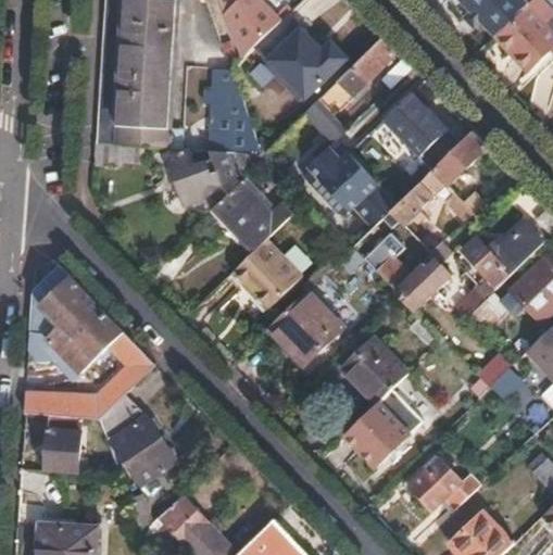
[(164,149),(174,0),(101,0),(90,142),(138,147),(164,149)]
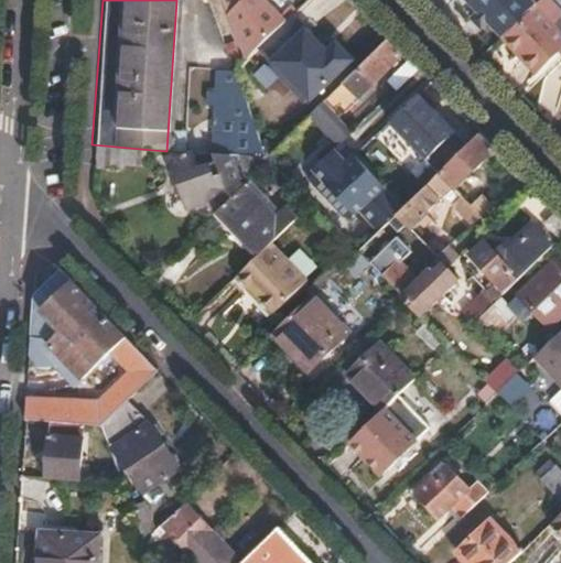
[(309,0),(302,7),(317,24),(344,1),(342,0),(309,0)]
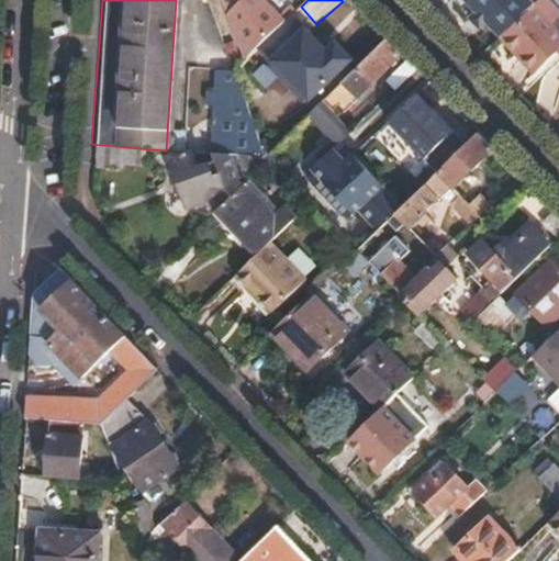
[(515,0),(457,0),(487,31),(516,1),(515,0)]
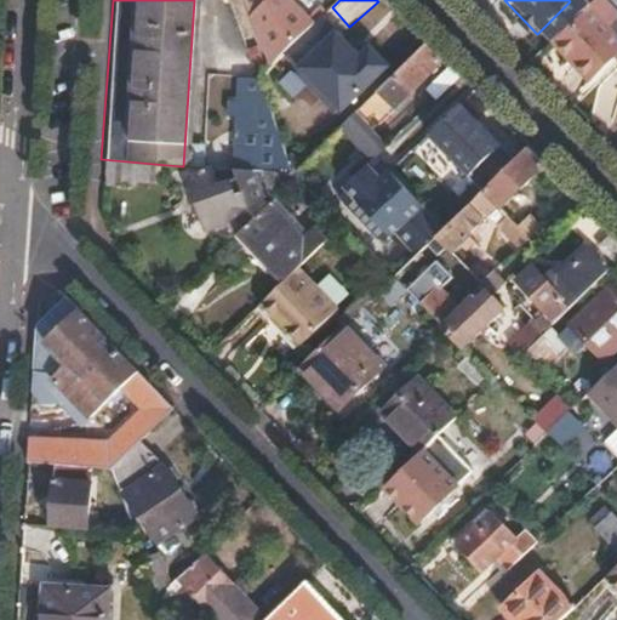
[(616,47),(616,39),(598,20),(616,0),(592,0),(550,41),(587,78),(616,47)]
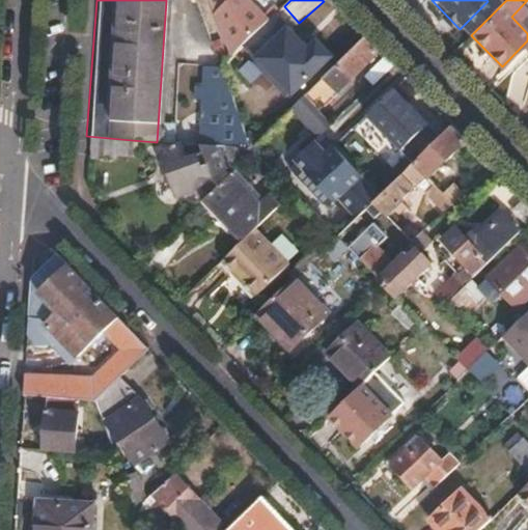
[(289,94),(330,55),(312,37),(309,42),(305,46),(298,38),(274,14),(252,34),(241,46),(289,94)]
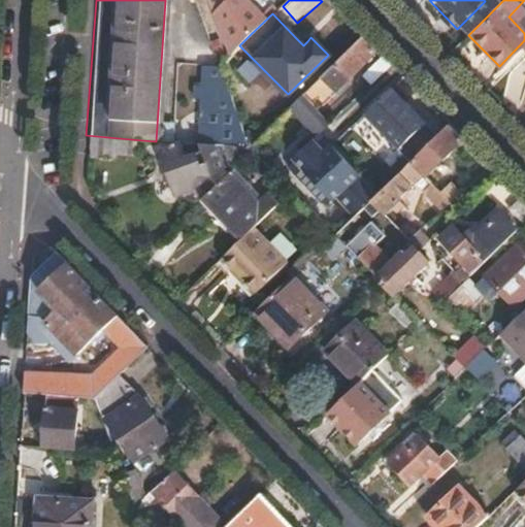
[(307,41),(300,34),(296,38),(303,45),(307,41)]
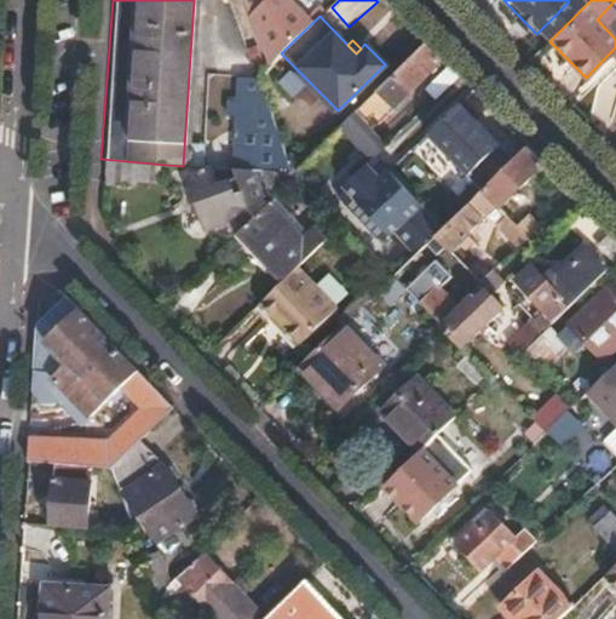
[(422,75),(422,70),(433,59),(419,45),(375,89),(352,110),(360,116),(362,119),(389,93),(393,97),(401,92),(403,95),(422,75)]
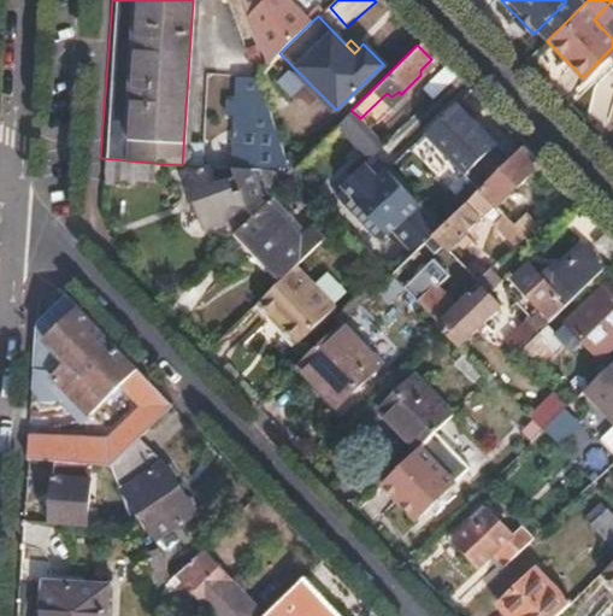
[(435,97),(455,76),(452,72),(446,65),(424,87),(435,97)]
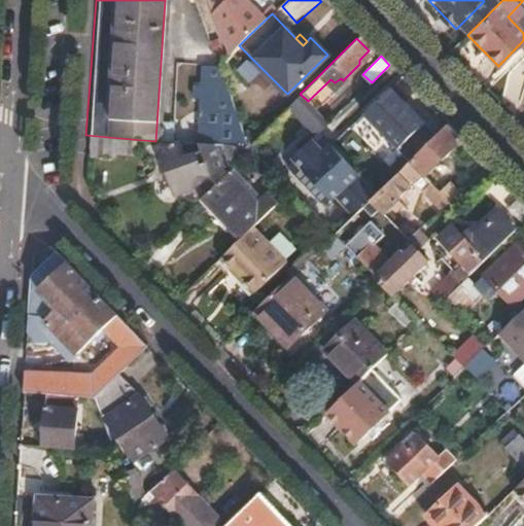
[(229,98),(220,75),(217,66),(202,66),(199,97),(229,98)]
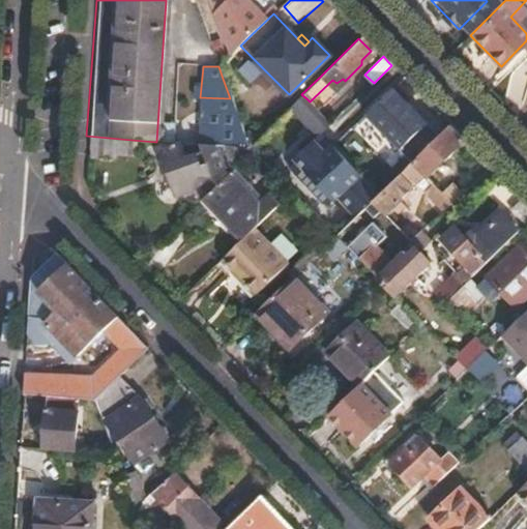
[(421,106),(401,85),(371,117),(413,158),(445,128),(421,106)]
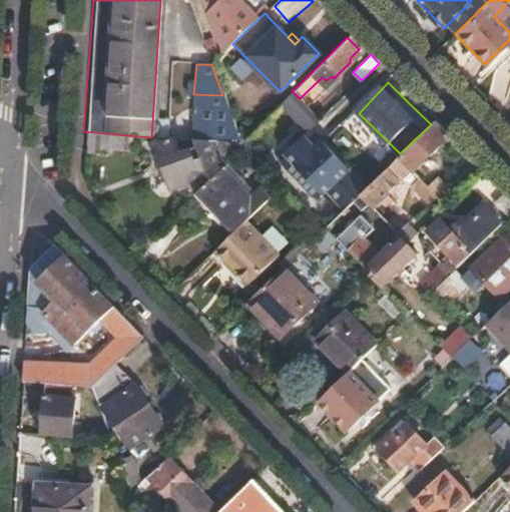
[(297,126),(268,153),(304,192),(310,186),(285,159),(321,125),(293,94),(279,107),(297,126)]
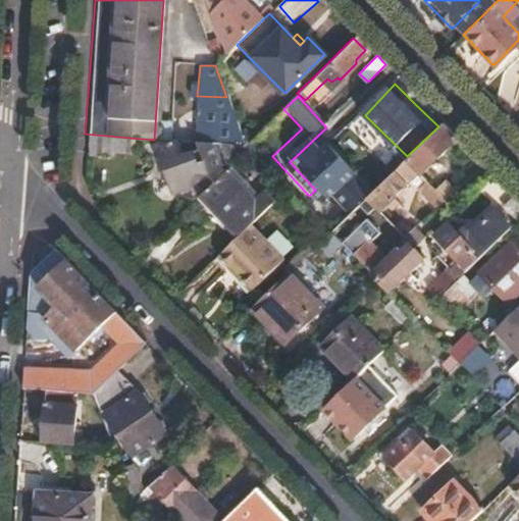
[(417,175),(457,139),(443,122),(438,126),(407,156),(403,161),(417,175)]
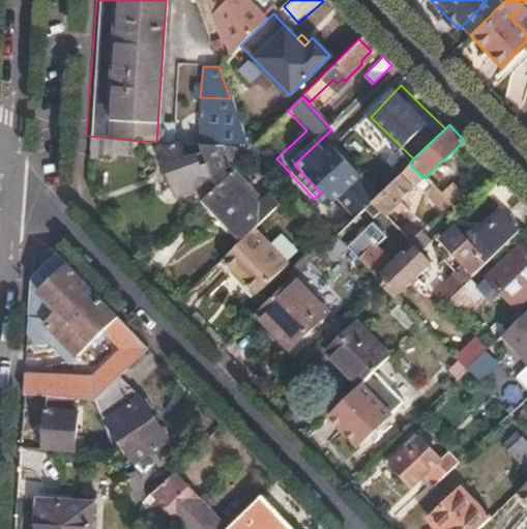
[(328,135),(300,160),(352,217),(369,202),(379,192),(328,135)]
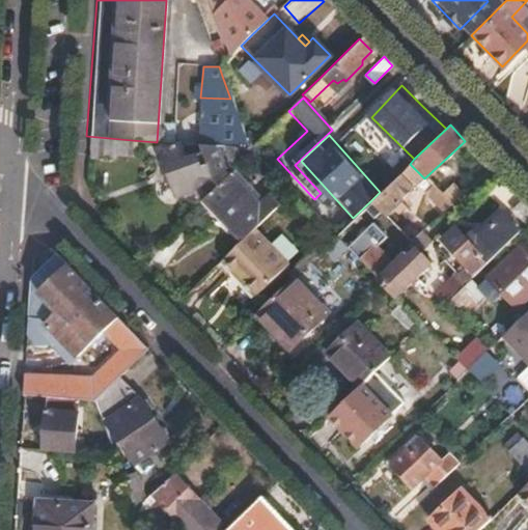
[(129,155),(132,140),(86,136),(85,156),(106,158),(105,154),(129,155)]
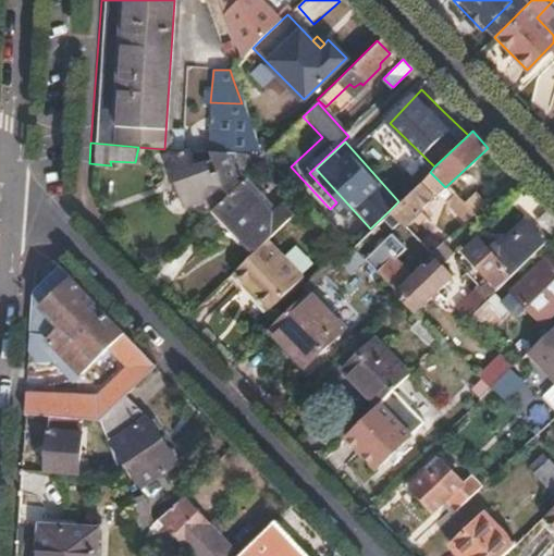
[(214,184),(208,152),(187,150),(167,159),(181,205),(200,197),(214,184)]
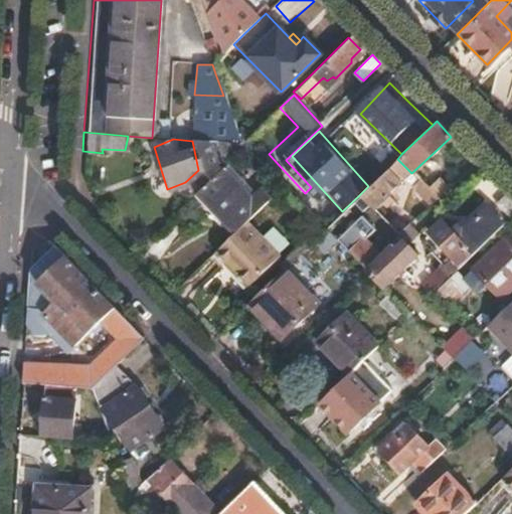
[(239,161),(247,152),(239,143),(237,144),(201,142),(218,163),(231,152),(239,161)]
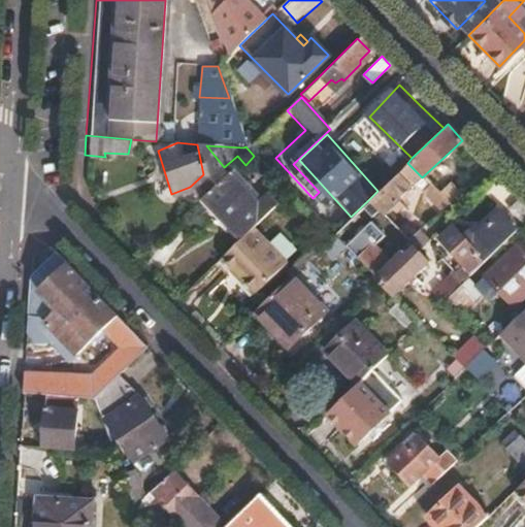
[(238,239),(275,202),(266,193),(257,200),(228,171),(199,197),(238,239)]
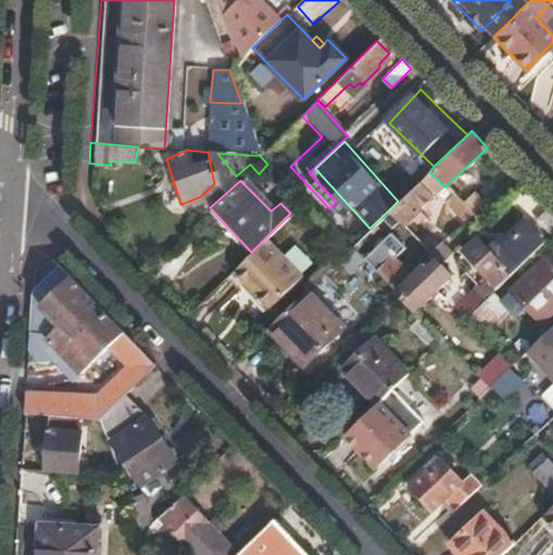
[(418,209),(431,198),(416,183),(398,201),(387,212),(400,226),(410,218),(415,225),(424,217),(418,209)]
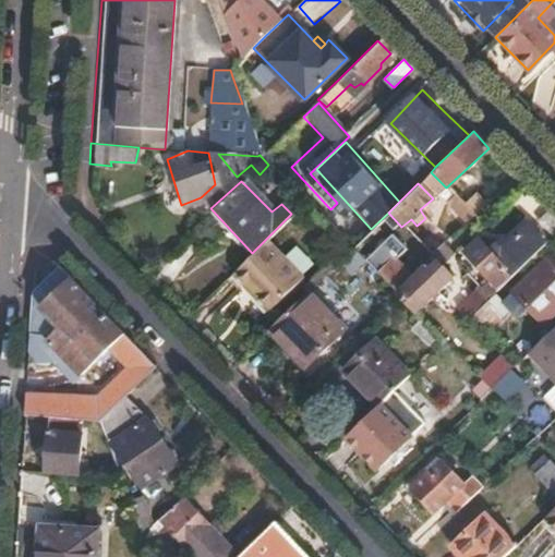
[(472,214),(455,196),(446,206),(462,222),(472,214)]
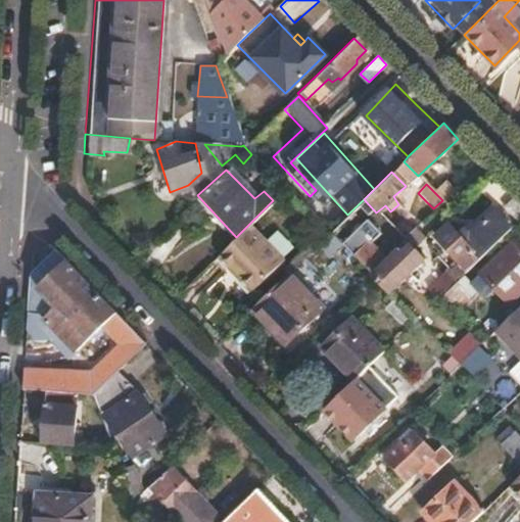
[(467,272),(509,230),(489,211),(460,241),(447,227),(434,240),(466,273),(467,272)]
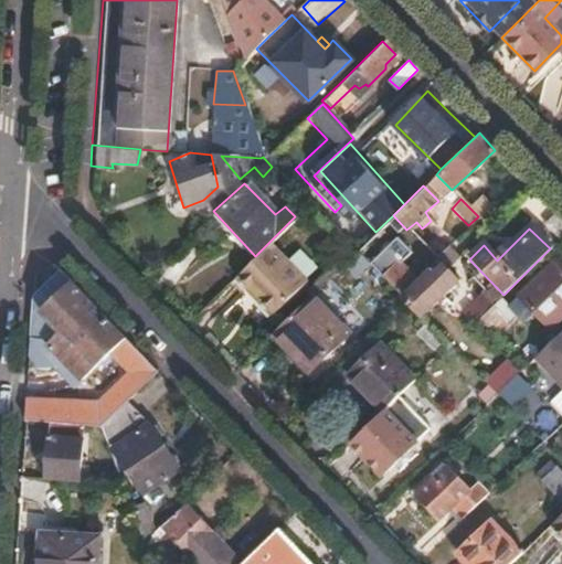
[(419,317),(456,280),(438,264),(431,274),(427,270),(416,282),(395,261),(380,277),(392,290),(419,317)]
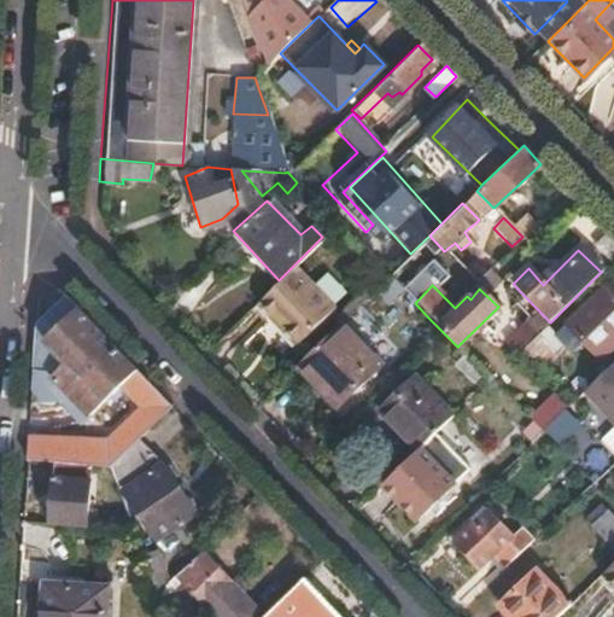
[(565,329),(598,362),(613,345),(613,295),(607,287),(565,329)]
